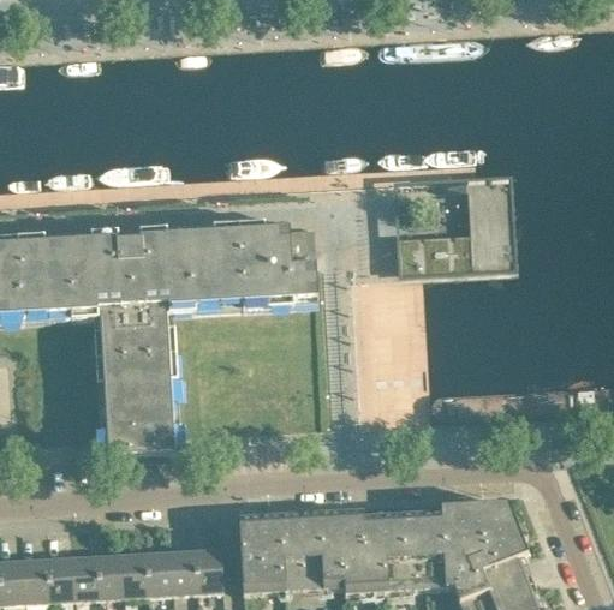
[(0,326),(93,321),(100,441),(100,459),(113,458),(113,465),(127,464),(126,456),(155,455),(155,462),(168,461),(168,454),(180,454),(180,436),(173,316),(315,308),(317,308),(315,268),(315,267),(291,268),(290,258),(308,257),(305,229),(288,231),(288,223),(285,223),(142,232),(114,233),(0,239),(0,326)]
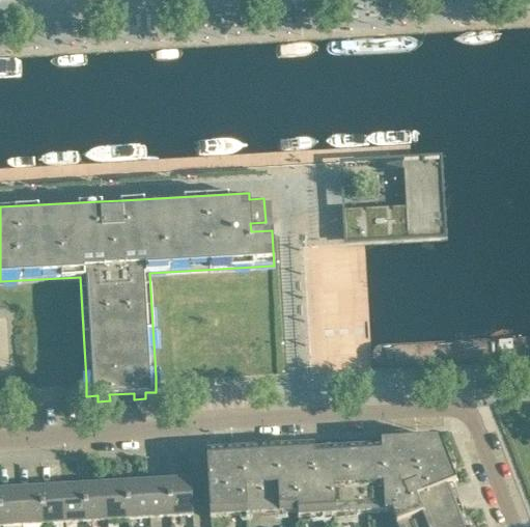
[(405,204),(345,207),(346,238),(441,231),(439,202),(405,204)]
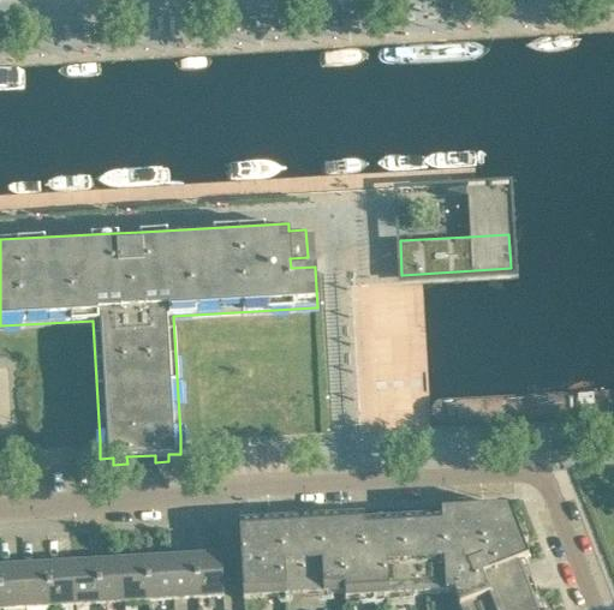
[(541,609),(536,593),(535,592),(522,557),(526,555),(507,504),(440,508),(440,514),(362,519),(362,513),(238,520),(242,596),(243,596),(284,593),(343,590),(344,596),(452,590),(458,603),(452,605),(449,609),(548,609),(547,609),(541,609)]
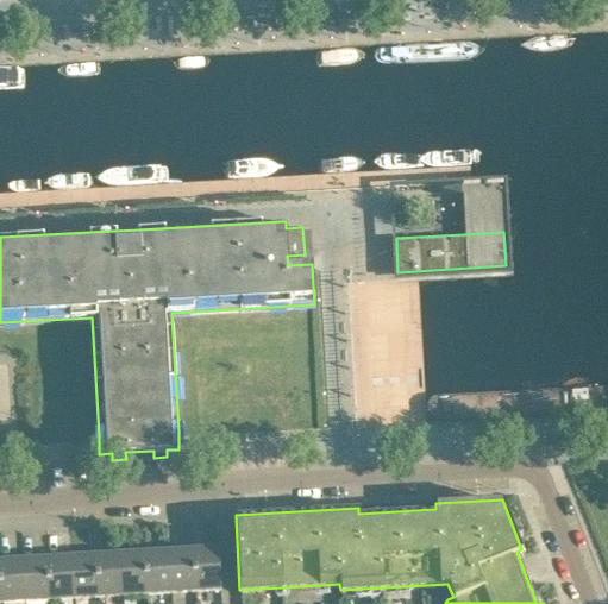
[(193,546),(195,589),(220,587),(218,545),(193,546)]
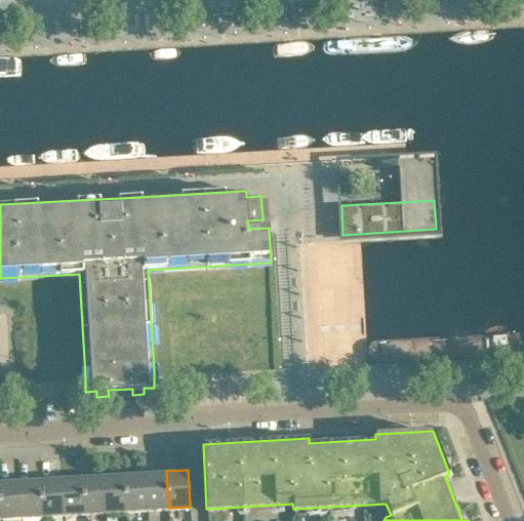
[(146,472),(148,509),(168,508),(166,471),(146,472)]
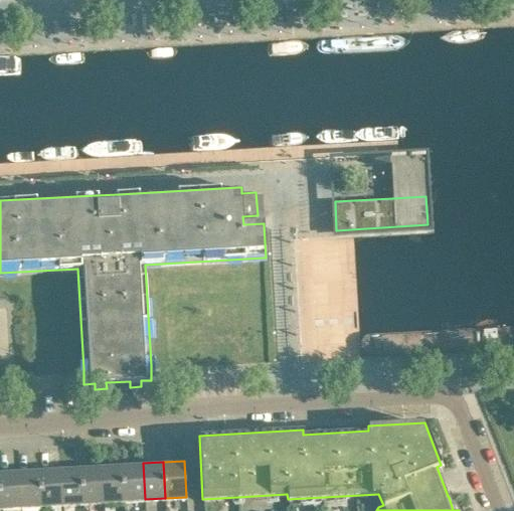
[(122,465),(124,500),(145,499),(143,463),(122,465)]
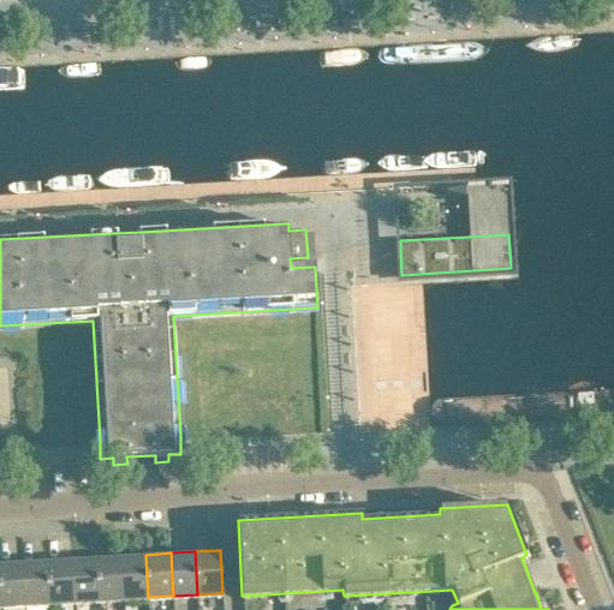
[(120,556),(124,599),(148,597),(145,555),(120,556)]
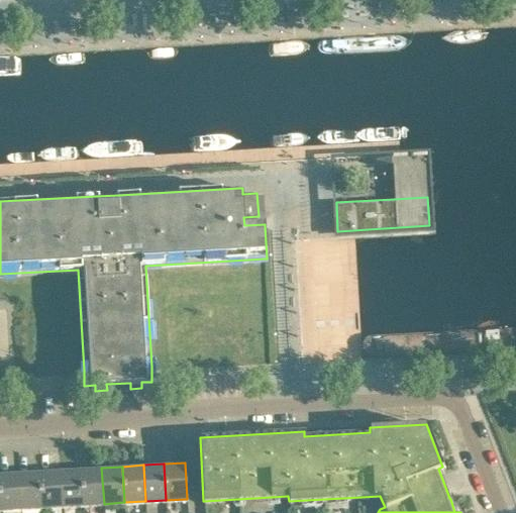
[(81,469),(83,505),(104,504),(101,468),(81,469)]
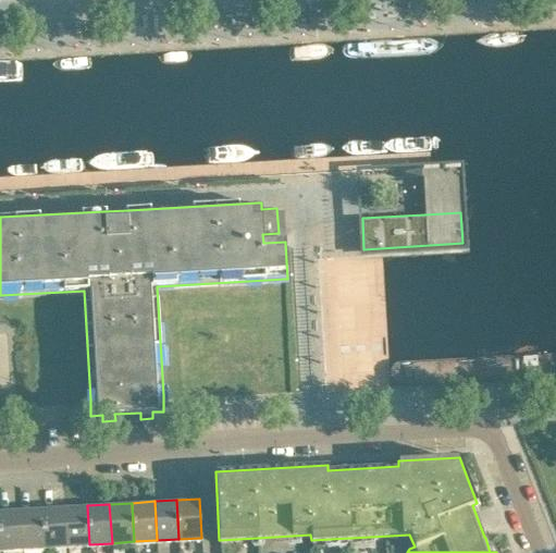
[(64,506),(66,545),(89,544),(87,505),(64,506)]
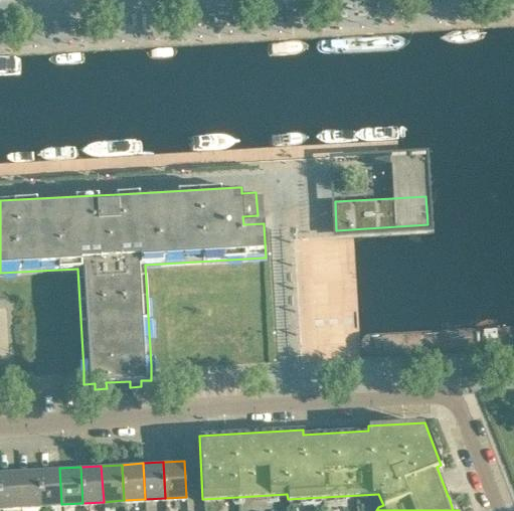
[(39,469),(41,505),(61,504),(59,468),(39,469)]
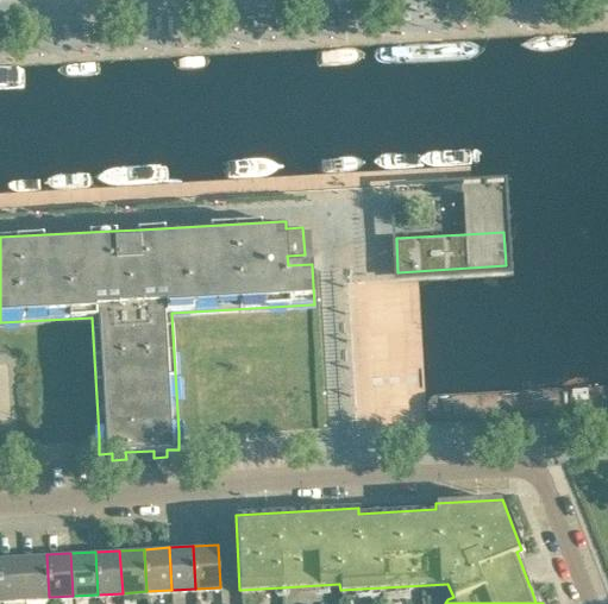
[(22,557),(24,599),(49,597),(46,554),(22,557)]
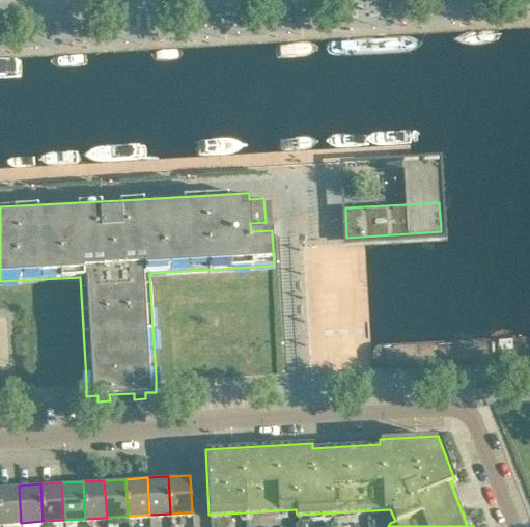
[(0,524),(21,523),(19,486),(0,486),(0,524)]
